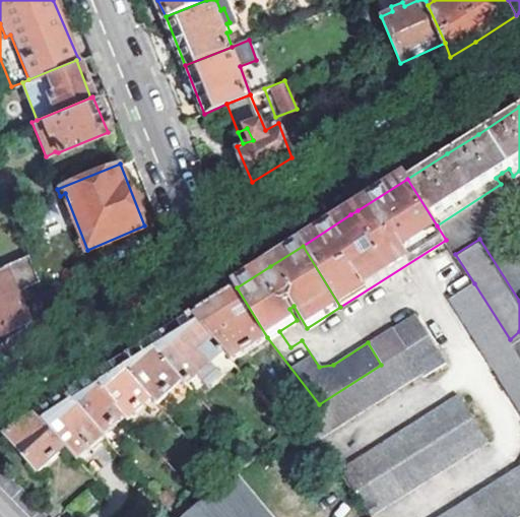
[(0,265),(0,324),(20,315),(10,289),(18,285),(19,287),(37,281),(26,254),(0,265)]
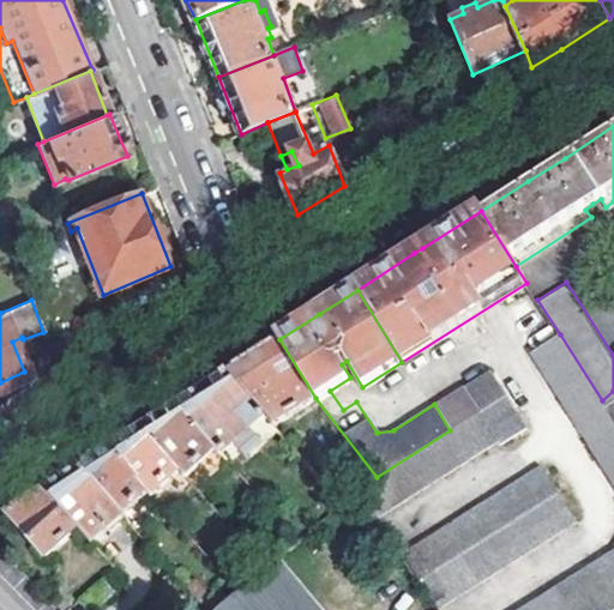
[(613,418),(602,400),(560,334),(529,352),(613,484),(613,549),(613,550),(517,609),(605,609),(613,605),(613,418)]
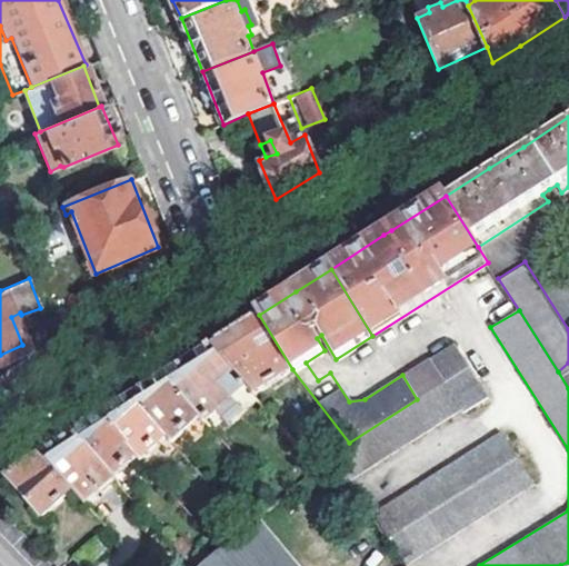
[(245,383),(255,394),(292,369),(259,315),(249,321),(211,345),(245,383)]
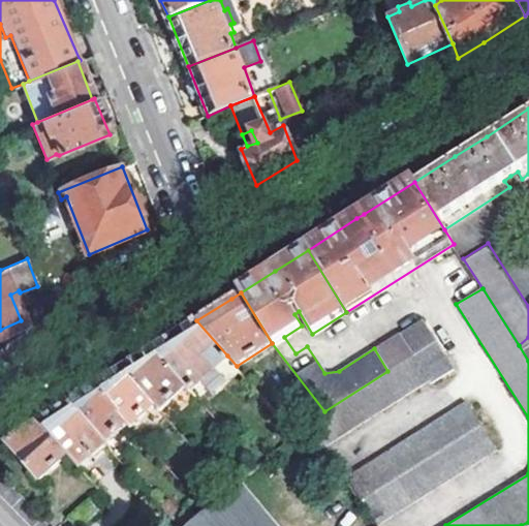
[(445,354),(422,318),(397,334),(411,356),(419,370),(445,354)]
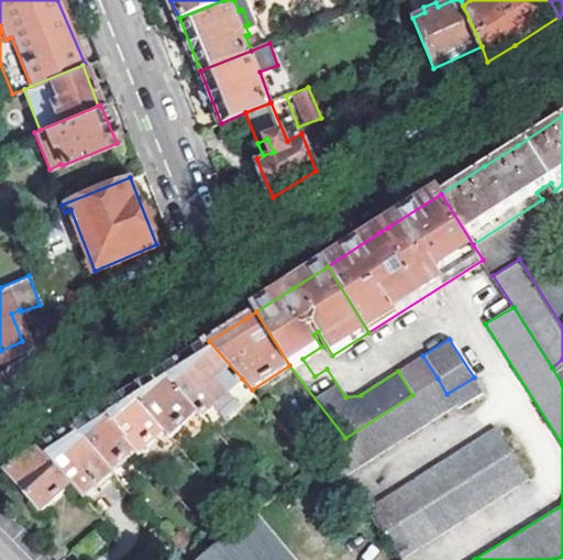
[(198,409),(202,415),(242,379),(209,341),(181,359),(163,371),(198,409)]
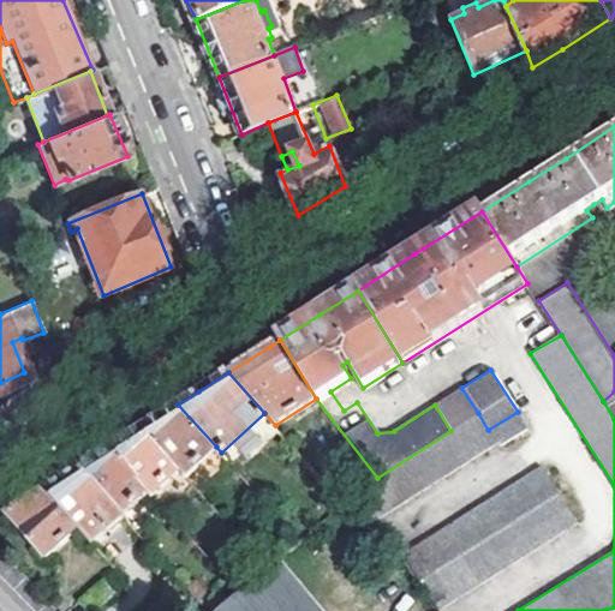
[(465,421),(478,413),(461,388),(449,396),(465,421)]
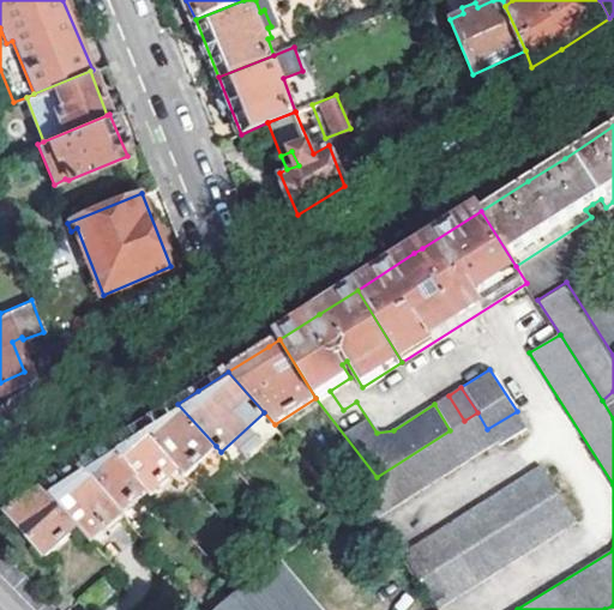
[(464,421),(449,396),(434,404),(450,430),(464,421)]
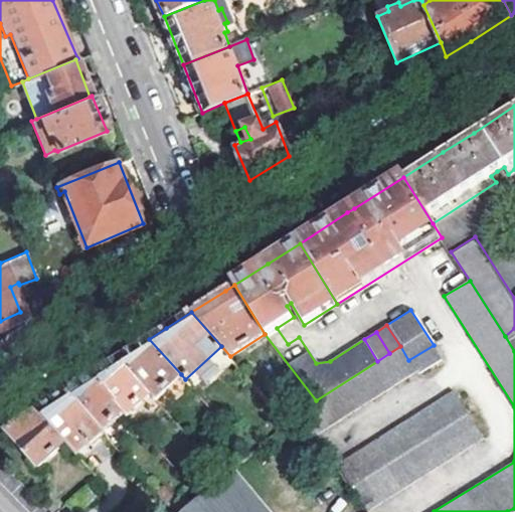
[(149,391),(156,398),(181,374),(149,339),(130,351),(119,358),(149,391)]
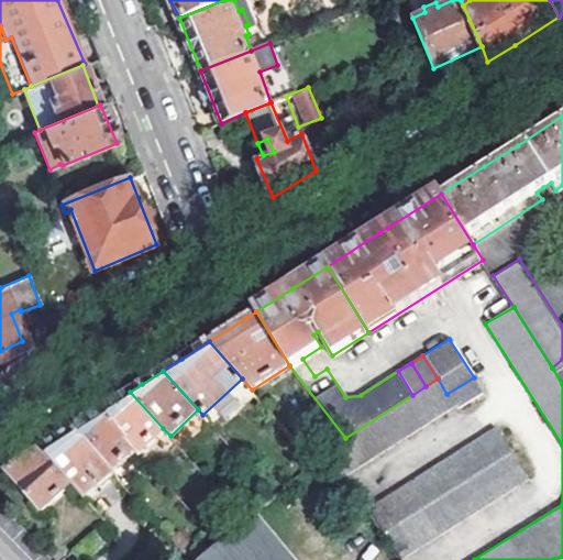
[(454,405),(456,408),(483,392),(474,377),(446,394),(454,405)]
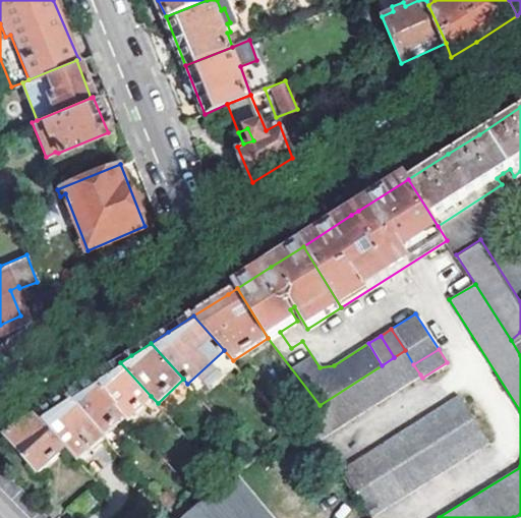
[(290,425),(308,444),(420,375),(413,364),(405,350),(394,357),(382,365),(320,405),(290,425)]
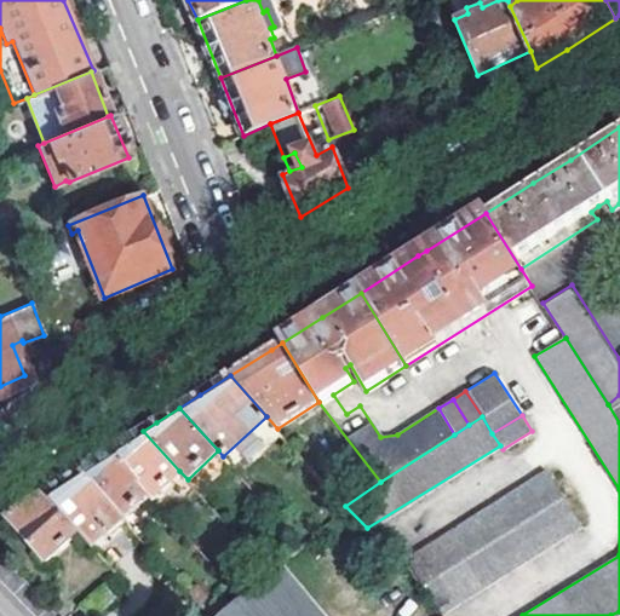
[(150,494),(153,498),(179,471),(143,431),(124,443),(112,452),(150,494)]
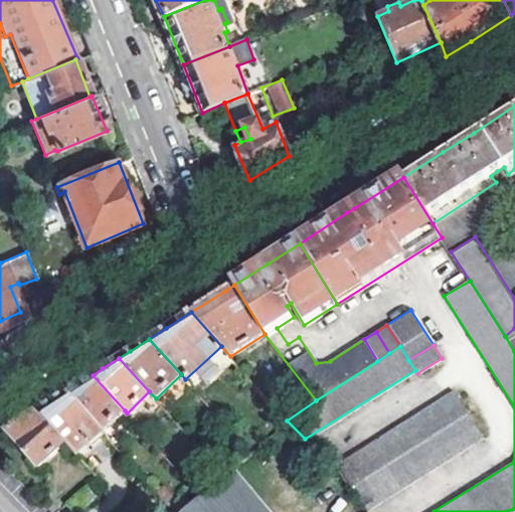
[(75,385),(66,390),(103,432),(125,410),(93,375),(75,385)]
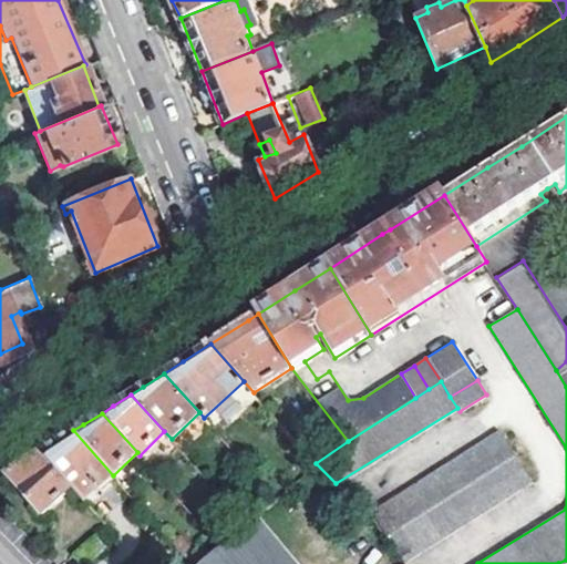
[(53,443),(42,451),(73,483),(89,500),(113,475),(73,430),(53,443)]
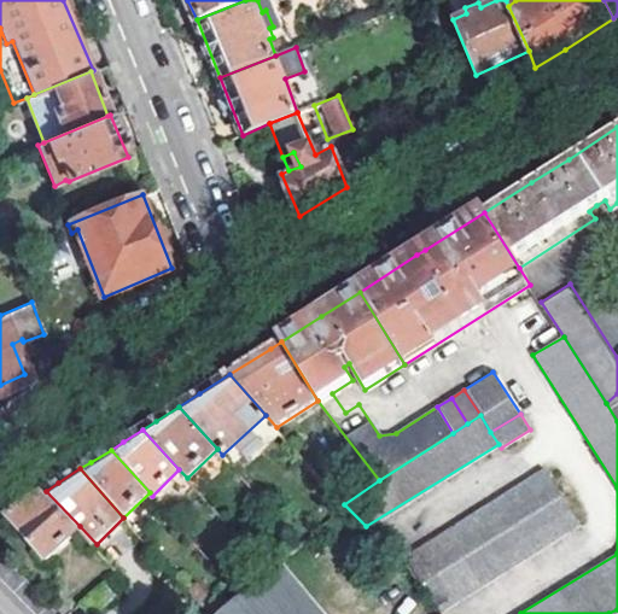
[(542,468),(403,556),(417,576),(441,612),(578,524),(542,468)]
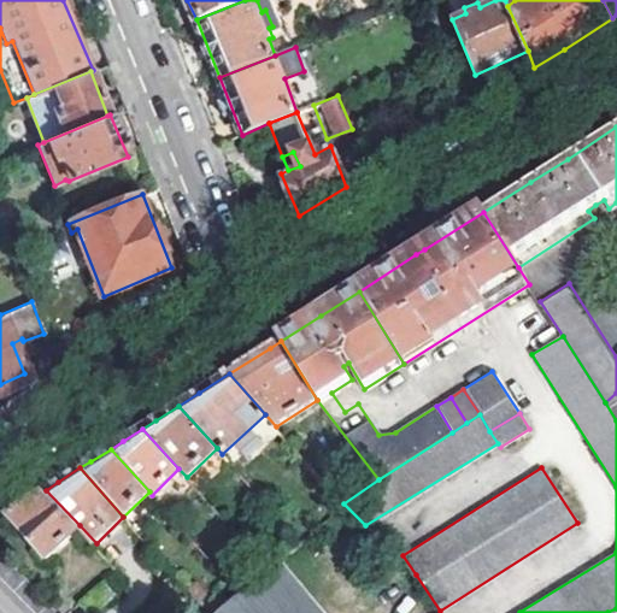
[(36,495),(6,514),(47,558),(80,525),(46,490),(36,495)]
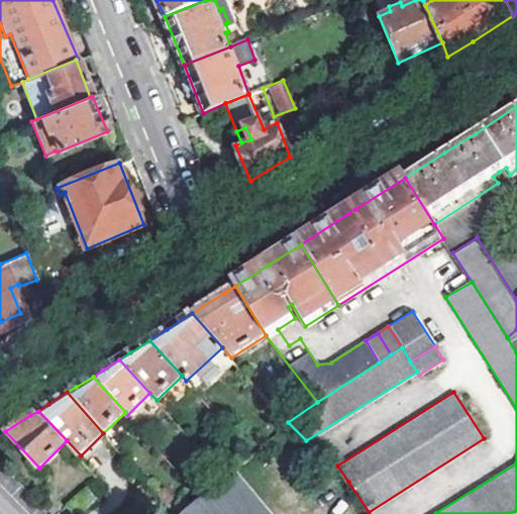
[(273,513),(234,467),(177,513),(273,513)]
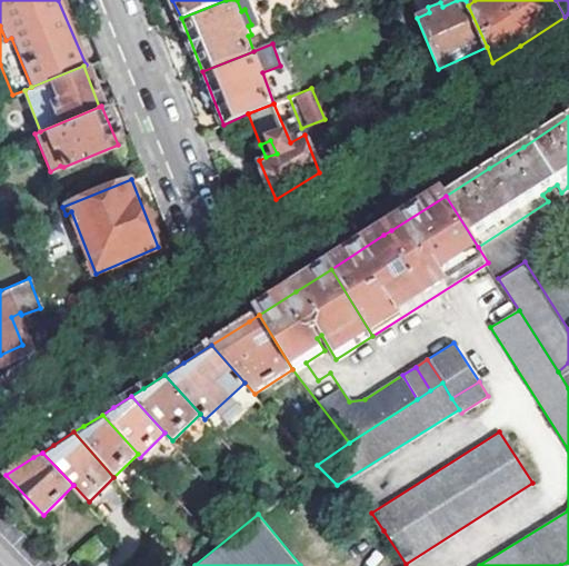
[(406,565),(406,564),(383,530),(361,545),(375,565),(406,565)]
